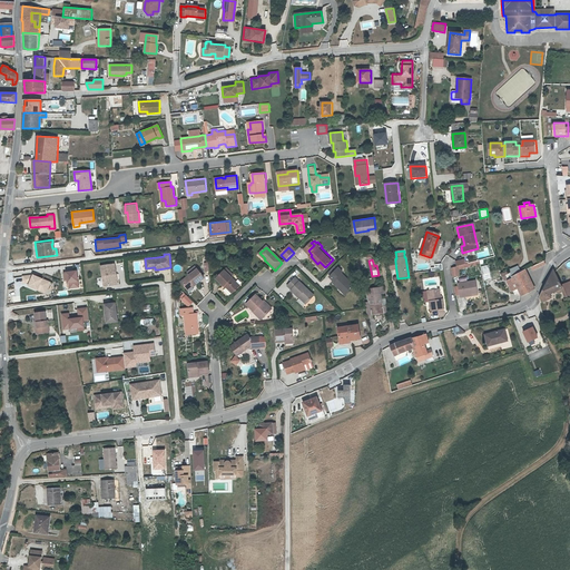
[(546,264),(544,261),(532,267),(533,269),(546,264)]
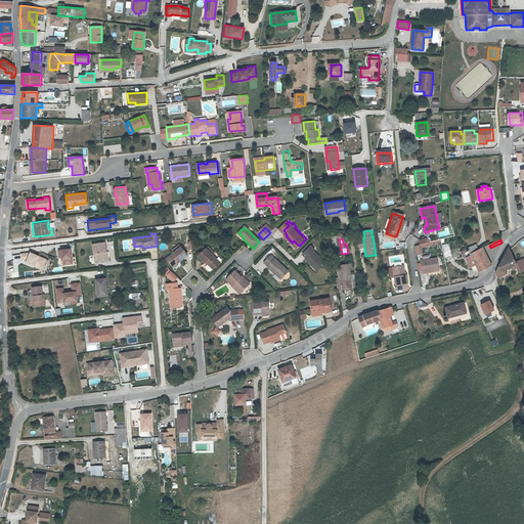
[(104,251),(106,251),(105,242),(93,244),(96,262),(106,261),(104,251)]
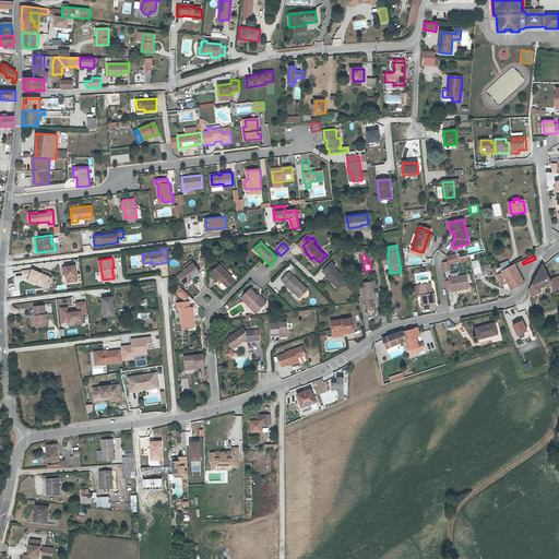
[(323,266),(326,270),(333,263),(330,260),(323,266)]
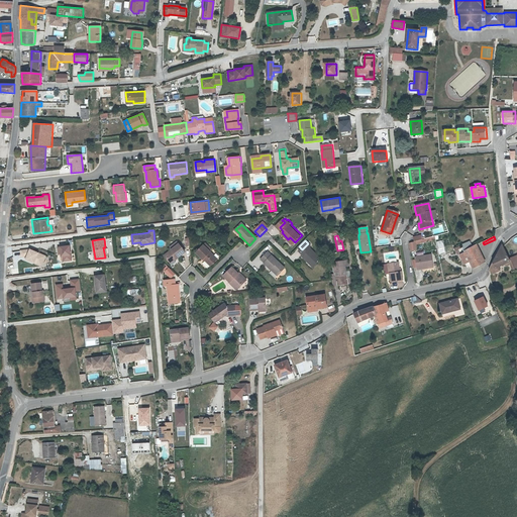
[(442,240),(436,241),(439,254),(445,253),(442,240)]
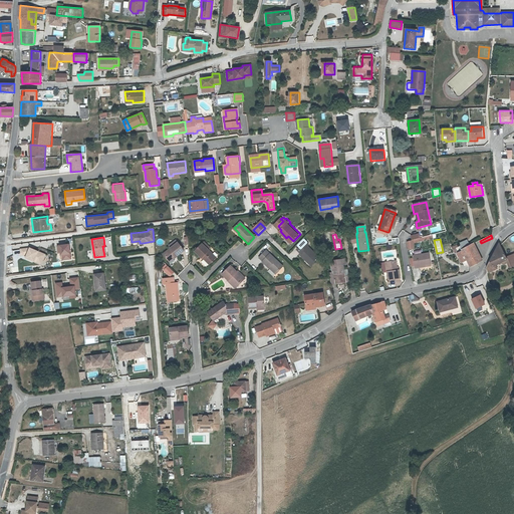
[(469,246),(470,245),(467,239),(459,243),(462,249),(463,249),(469,246)]
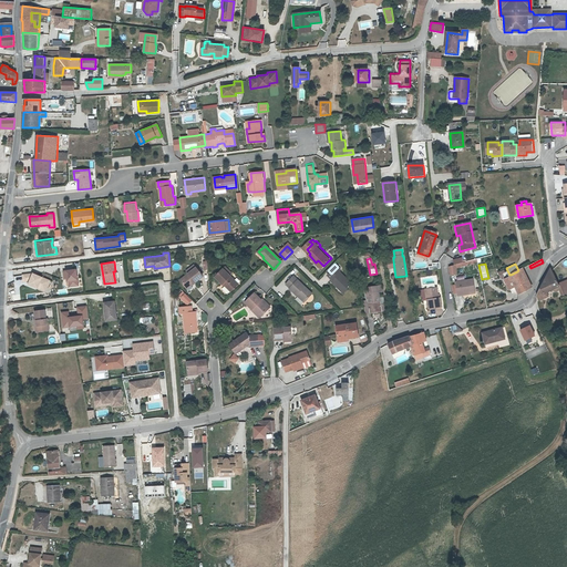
[(187,270),(189,274),(197,268),(195,265),(187,270)]
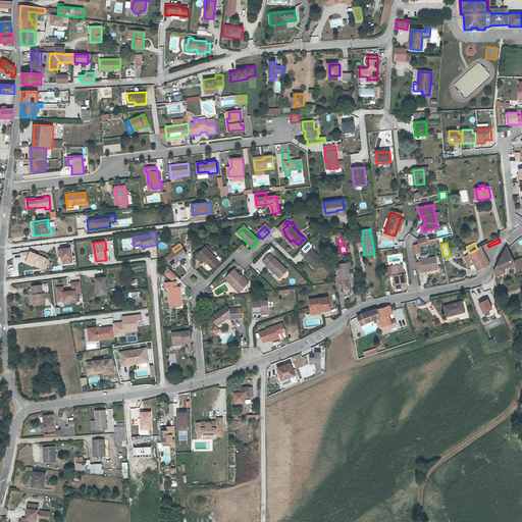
[(311,246),(305,252),(304,253),(308,256),(306,258),(312,263),(313,262),(319,268),(326,261),(314,250),(316,248),(312,245),(311,246)]
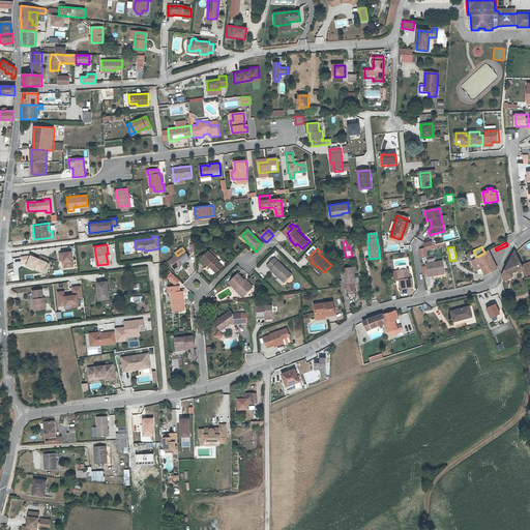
[(70,249),(59,252),(61,262),(63,262),(64,267),(74,266),(70,249)]
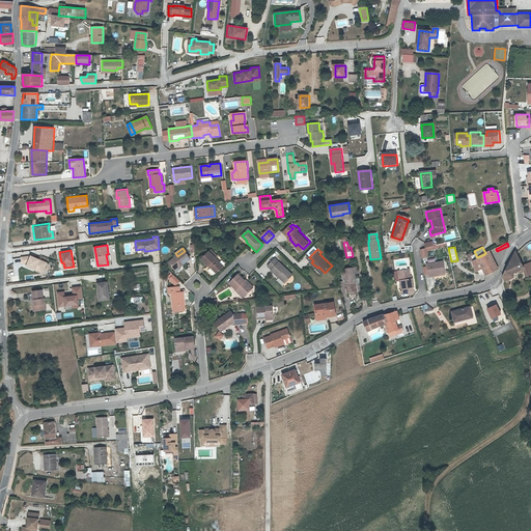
[(220,263),(221,262),(217,258),(219,256),(213,250),(211,252),(201,261),(204,266),(206,263),(210,267),(211,264),(218,273),(224,267),(220,263)]
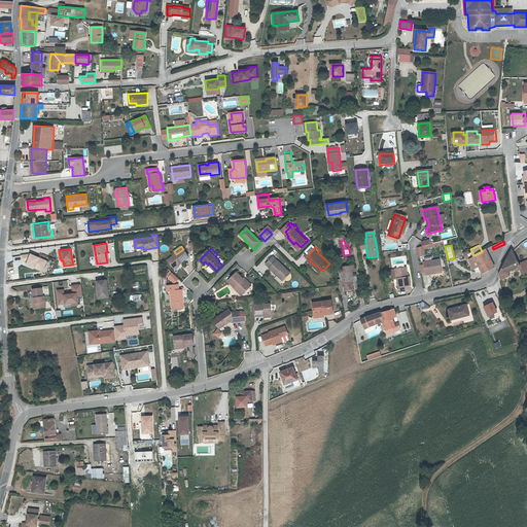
[(523,269),(526,276),(526,259),(520,262),(519,262),(513,248),(512,249),(512,250),(511,251),(508,255),(506,260),(502,268),(504,273),(503,274),(503,275),(504,277),(505,278),(511,276),(508,272),(514,270),(515,270),(518,270),(521,269),(523,269)]
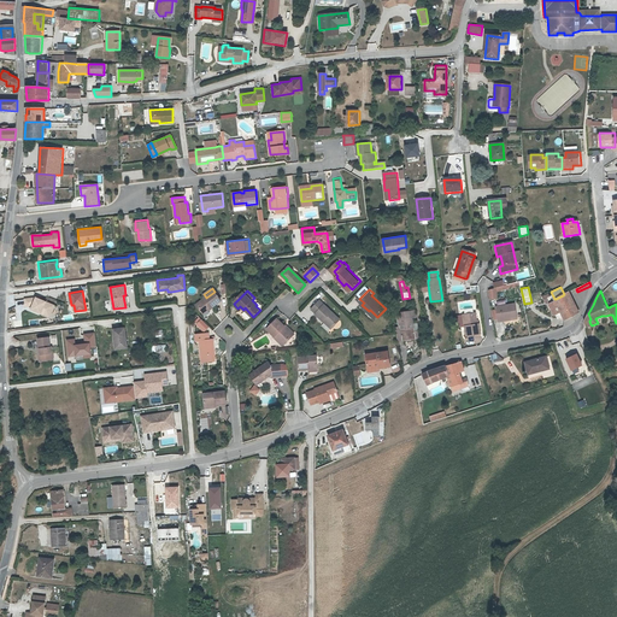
[(212,306),(213,307),(222,301),(215,292),(206,298),(198,305),(204,312),(212,306)]
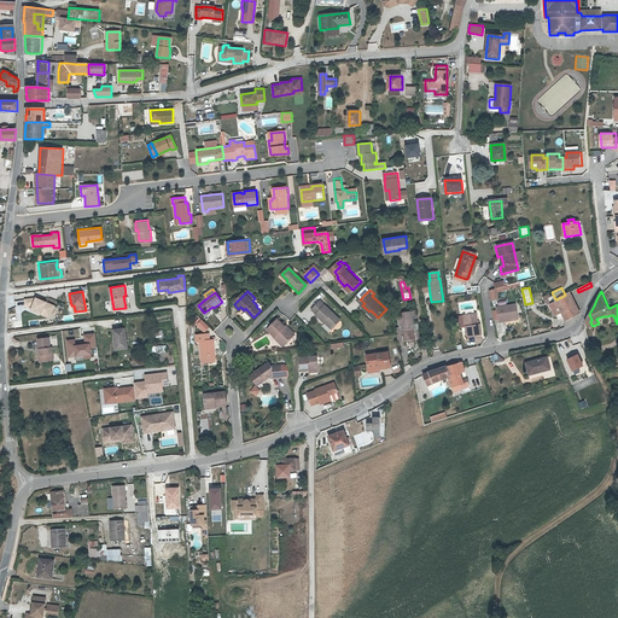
[(570,292),(565,295),(564,296),(557,299),(555,299),(561,313),(566,321),(579,313),(570,292)]
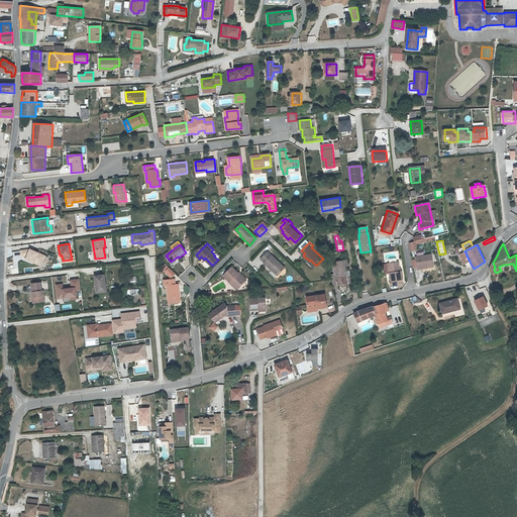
[(35,259),(42,262),(45,254),(30,248),(20,249),(21,255),(27,254),(26,257),(34,261),(35,259)]
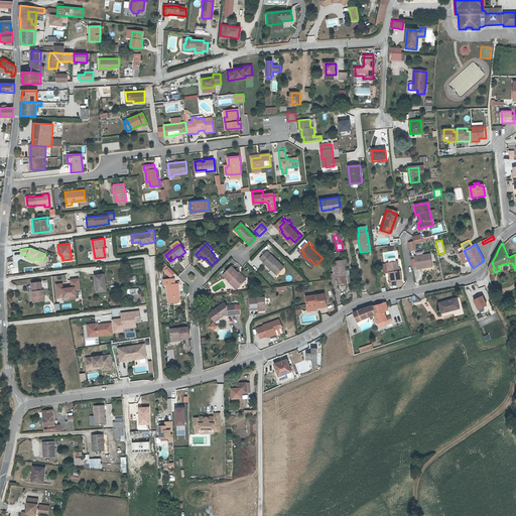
[(464,263),(469,261),(464,250),(463,251),(460,253),(459,253),(464,263)]
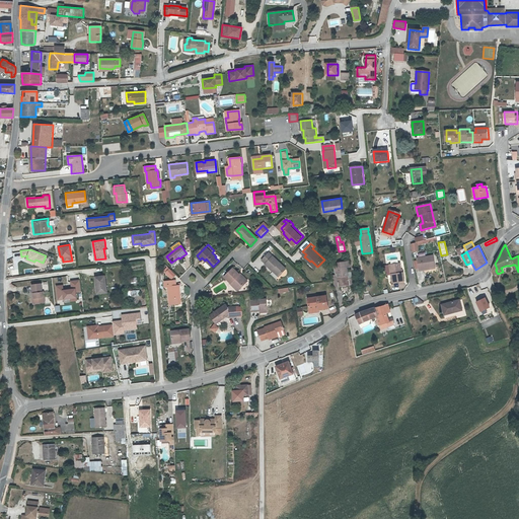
[(275,269),(281,275),(287,269),(271,252),(264,260),(268,263),(267,264),(273,270),(275,269)]
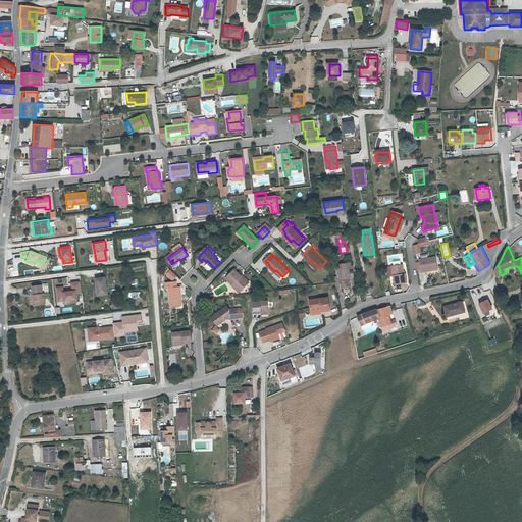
[(435,257),(420,260),(420,263),(421,269),(422,272),(426,271),(426,270),(437,268),(435,257)]
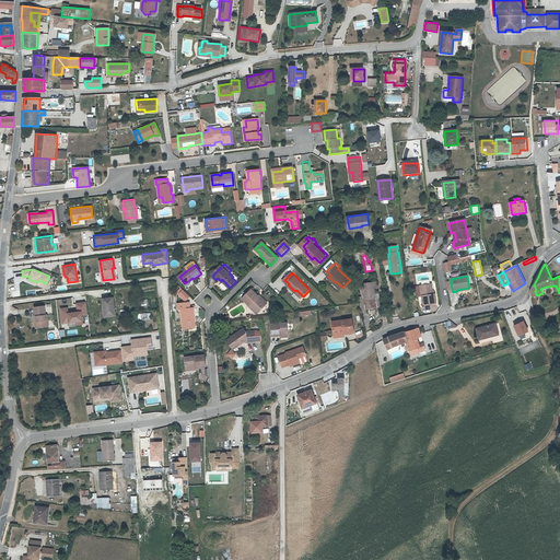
[(377,281),(374,281),(361,282),(363,292),(369,292),(369,296),(365,296),(364,294),(361,295),(362,307),(370,307),(374,306),(382,305),(381,299),(376,300),(375,287),(378,287),(377,281)]
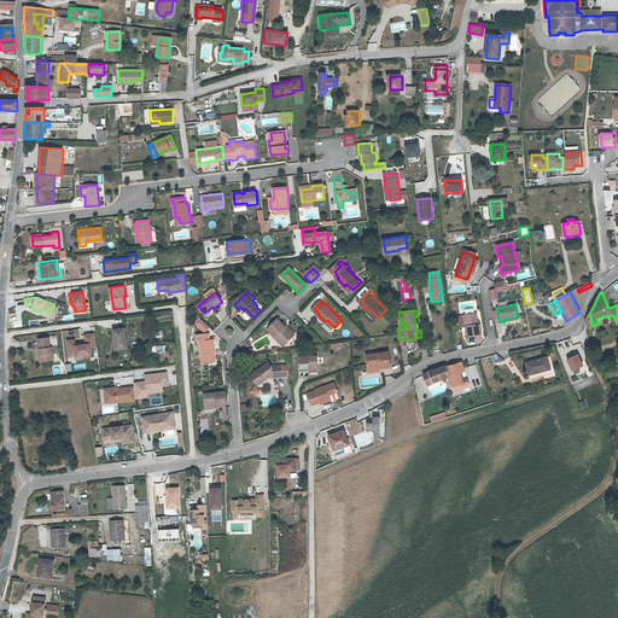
[(476,315),(464,316),(466,338),(481,336),(479,326),(477,326),(476,315)]
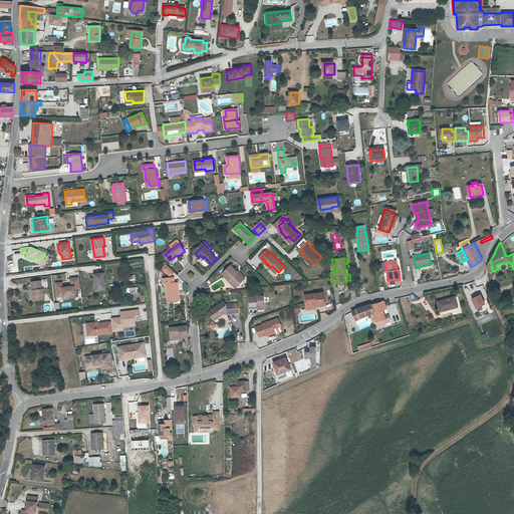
[(232,279),(239,286),(246,279),(238,271),(232,265),(224,273),(230,280),(232,279)]
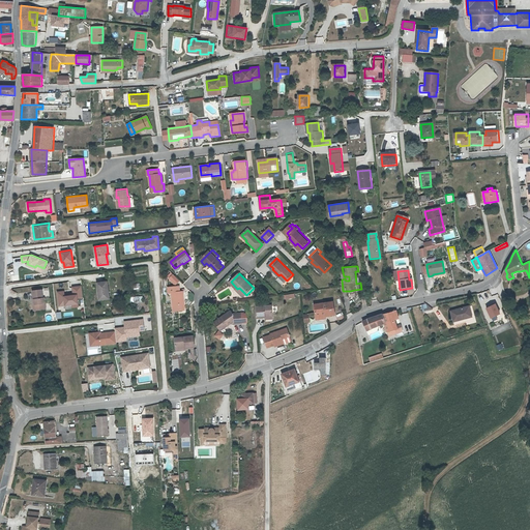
[(172,274),(167,278),(174,286),(179,281),(172,274)]
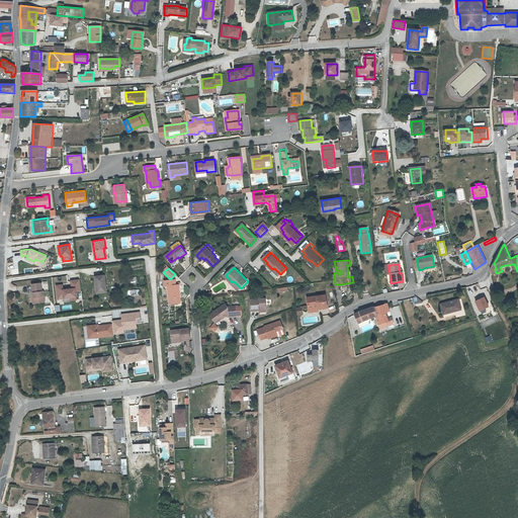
[(242,271),(240,273),(248,281),(249,279),(242,271)]
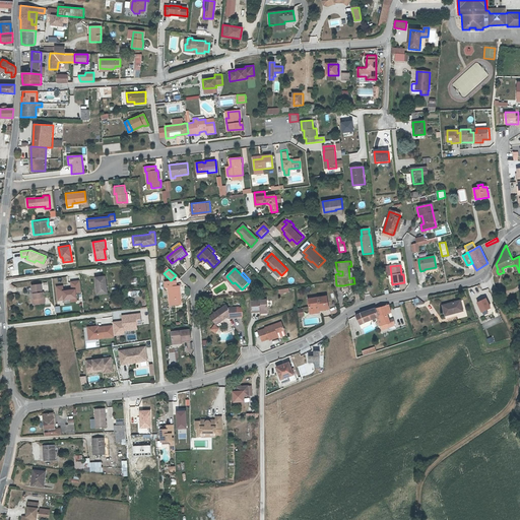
[(104,275),(93,276),(95,293),(106,293),(104,275)]
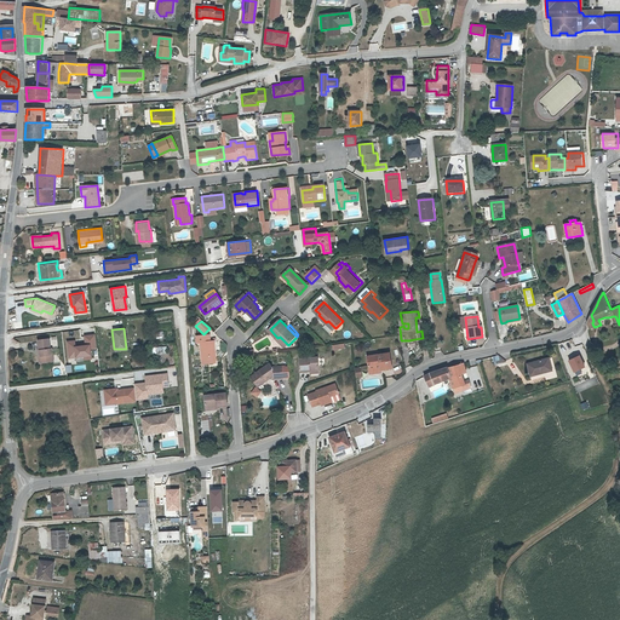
[(76,338),(67,340),(69,356),(79,355),(79,360),(92,357),(91,349),(97,349),(95,333),(85,334),(86,340),(78,343),(76,338)]
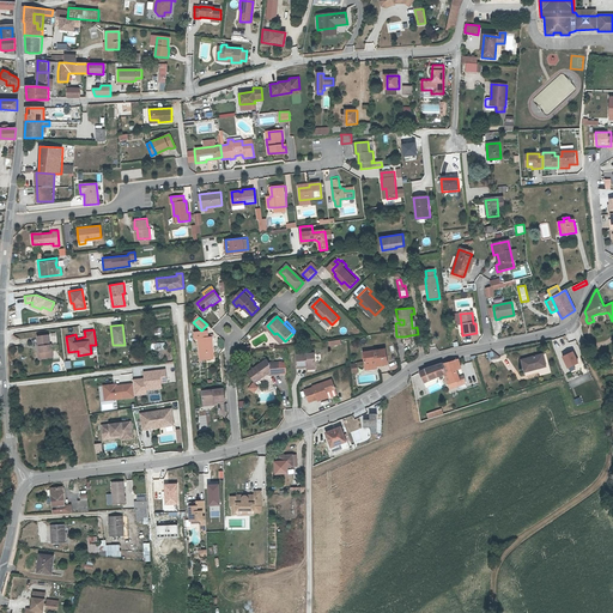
[(195,338),(200,337),(201,358),(214,358),(212,337),(208,337),(208,331),(195,332),(195,338)]
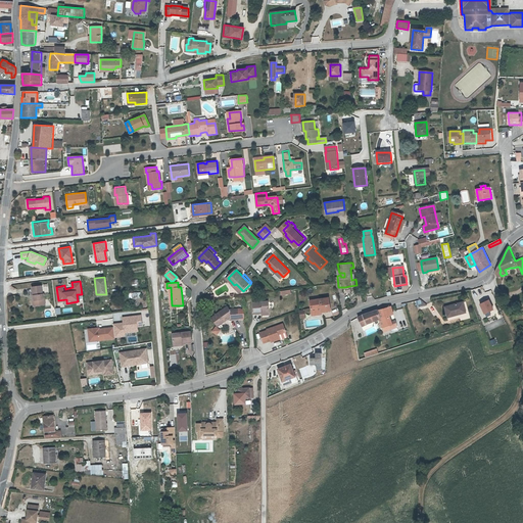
[(241,293),(243,291),(236,284),(234,285),(233,286),(241,293)]
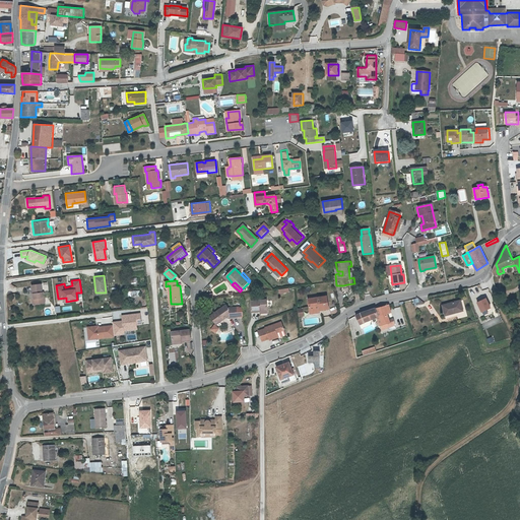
[(35,298),(33,298),(34,304),(45,302),(45,297),(43,297),(42,291),(41,283),(33,284),(33,293),(35,293),(35,298)]
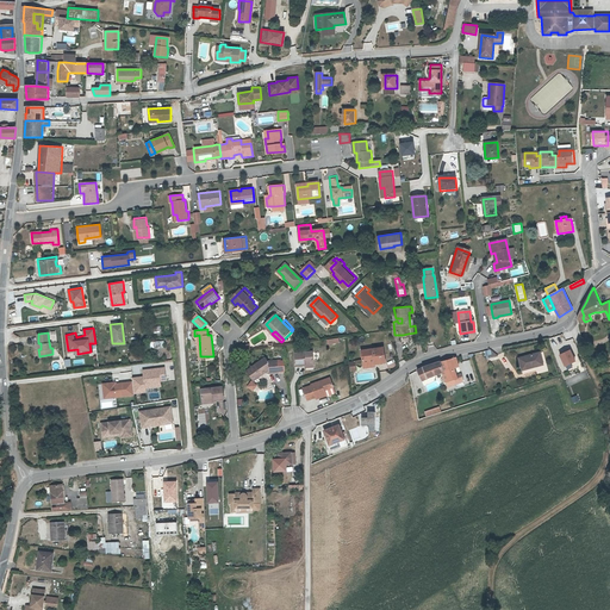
[(363,352),(366,366),(377,365),(387,363),(385,349),(363,352)]
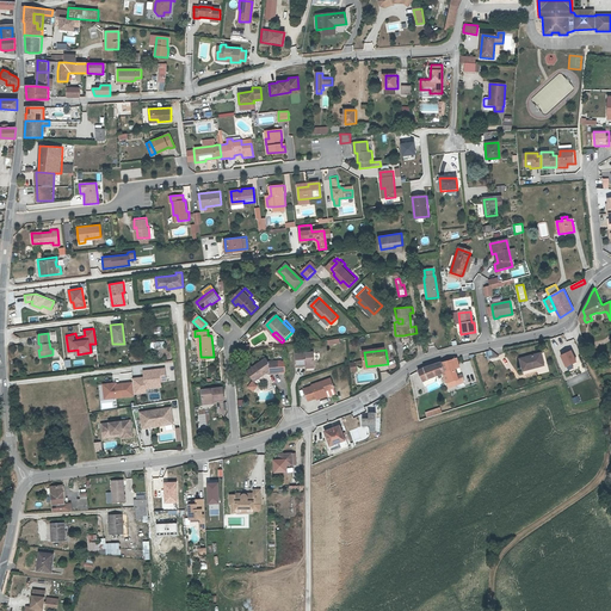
[(536,364),(543,362),(541,352),(519,358),(523,370),(537,366),(536,364)]
